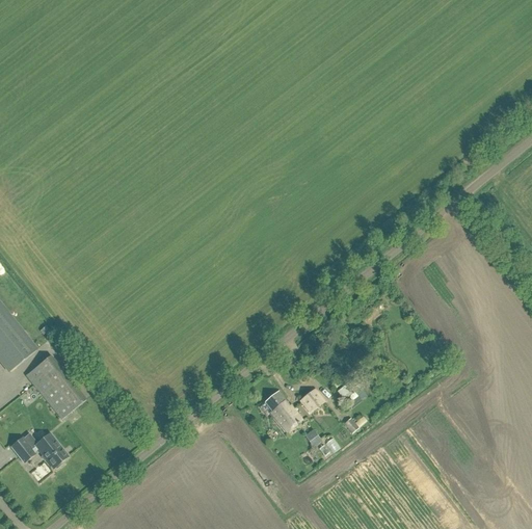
[(0,356),(10,370),(36,349),(0,302),(0,356)]
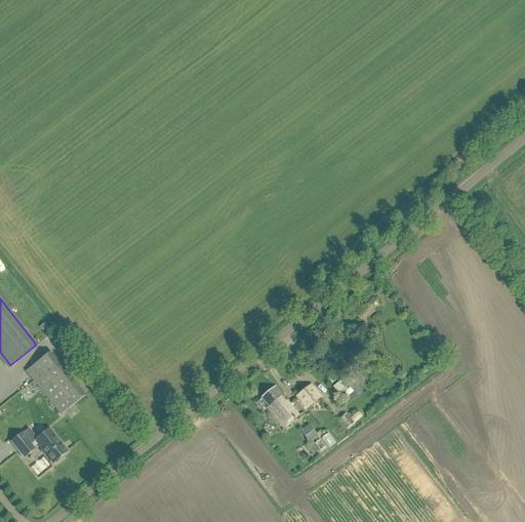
[(46,320),(40,325),(43,329),(49,324),(46,320)]
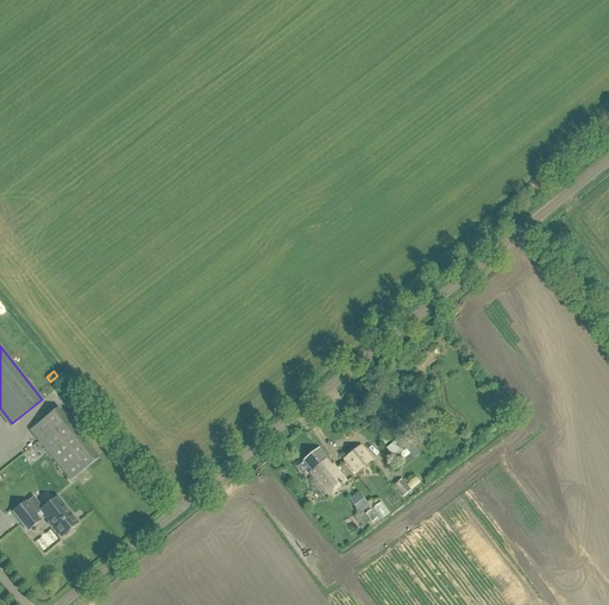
[(60,407),(31,428),(71,479),(100,458),(60,407)]
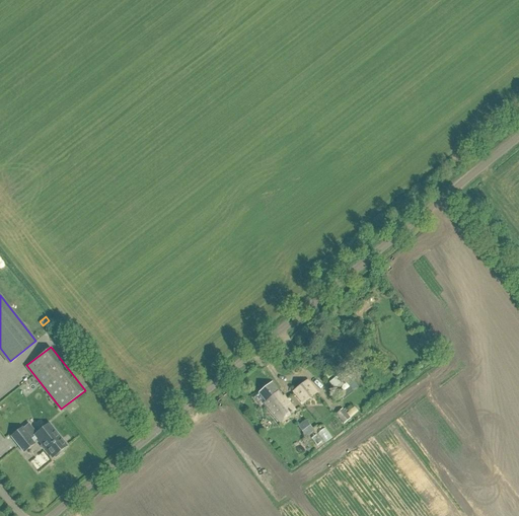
[(334,388),(346,380),(340,372),(327,380),(334,388)]
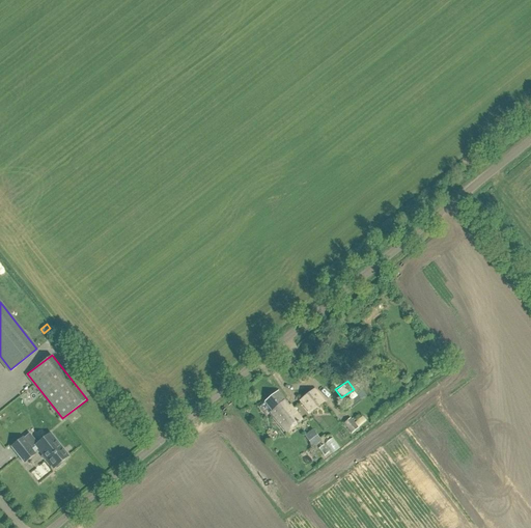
[(359,385),(354,389),(360,397),(365,393),(359,385)]
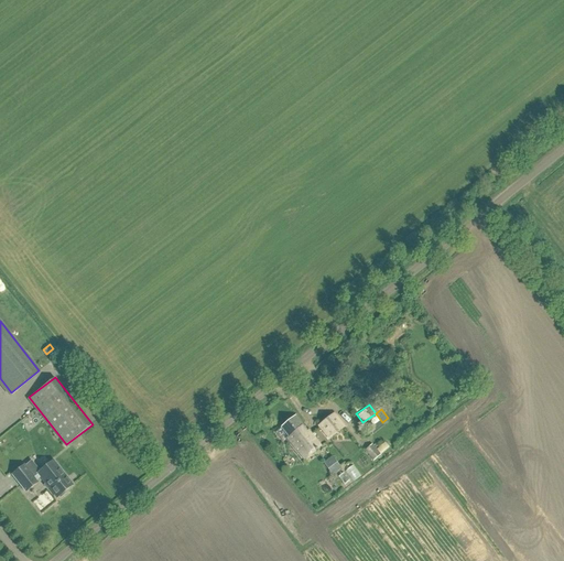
[(328,439),(345,425),(334,411),(317,424),(328,439)]
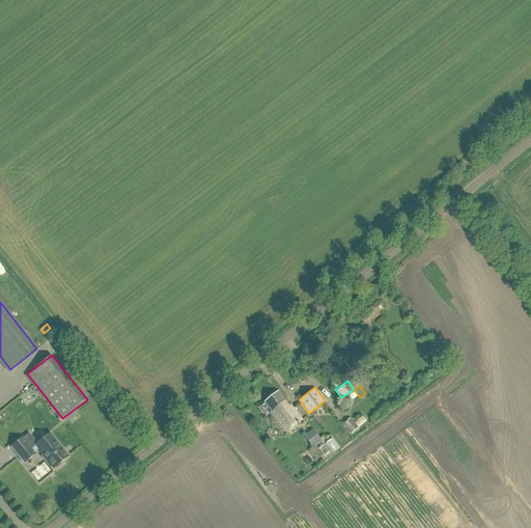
[(288,404),(284,398),(286,397),(279,388),(266,398),(273,408),(272,409),(272,410),(271,411),(286,431),(303,417),(296,410),(299,407),(297,404),(294,407),(289,401),(288,404)]
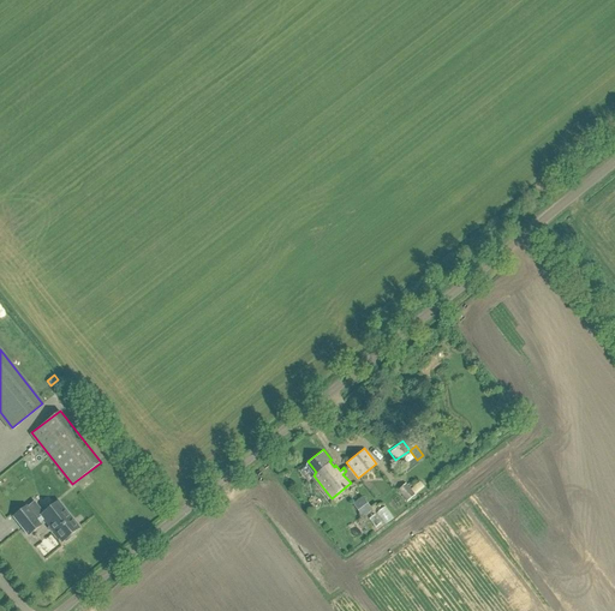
[(120,461),(125,457),(119,450),(114,454),(120,461)]
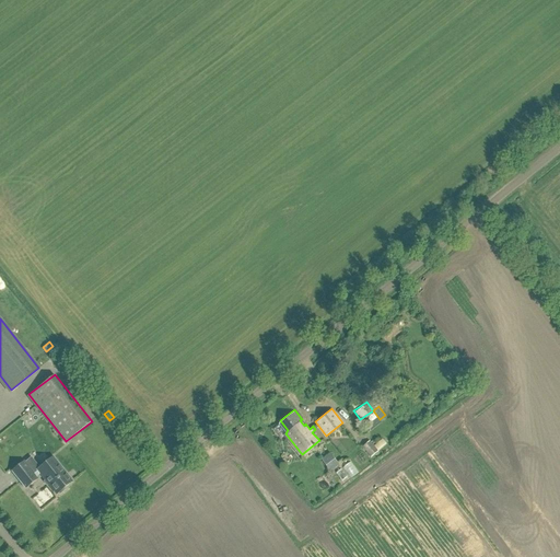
[(369,430),(382,421),(380,419),(373,410),(360,419),(369,430)]
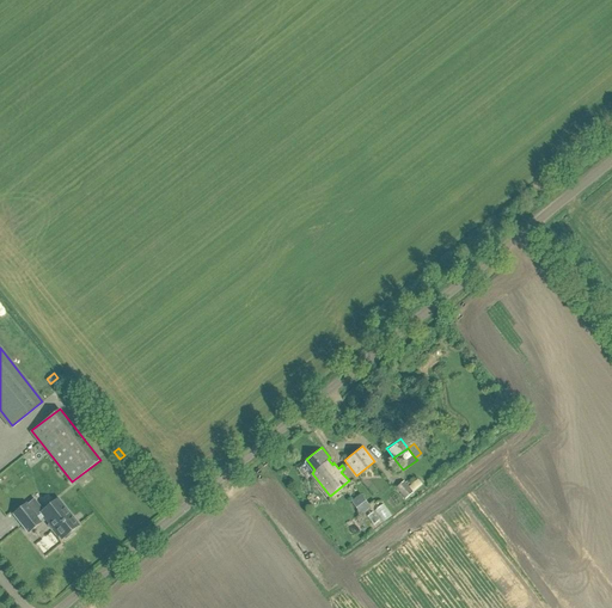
[(417,478),(408,485),(412,490),(422,483),(417,478)]
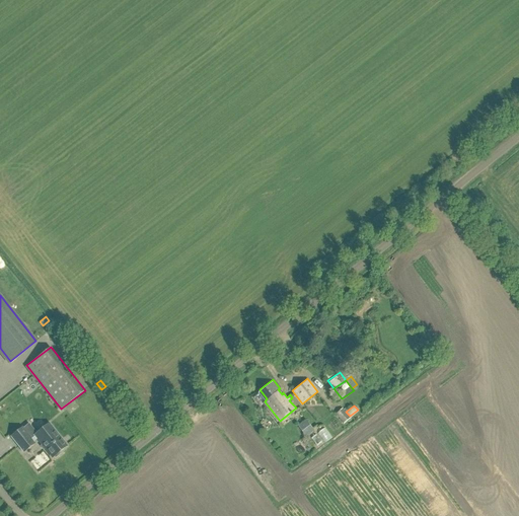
[(343,422),(350,416),(346,412),(342,407),(335,413),(343,422)]
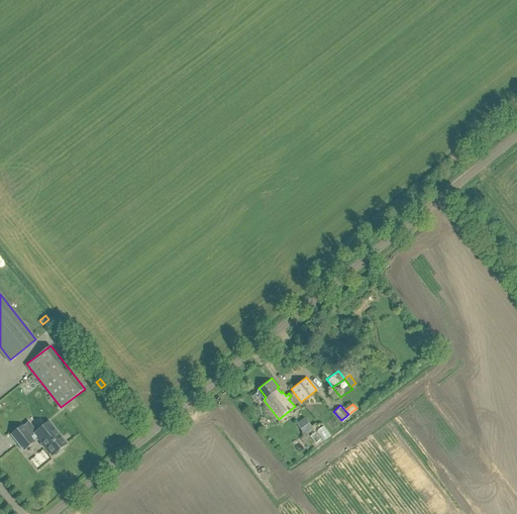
[(305,433),(313,427),(305,415),(297,421),(305,433)]
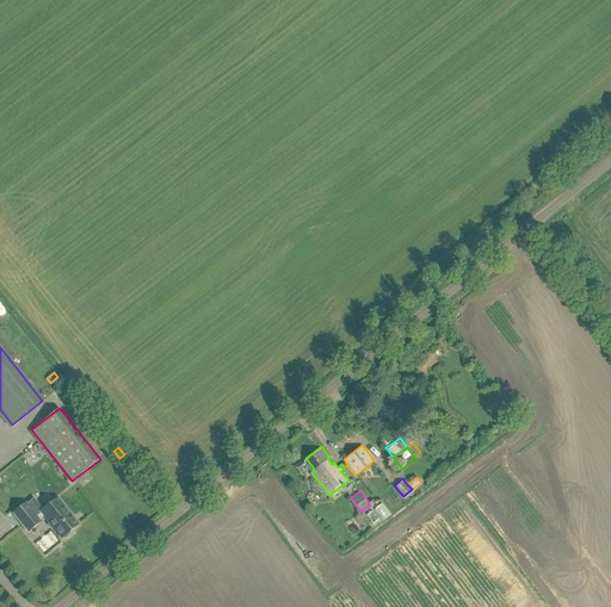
[(80,522),(59,495),(43,507),(35,496),(28,501),(26,500),(12,512),(28,531),(42,519),(41,518),(43,515),(61,537),(65,534),(66,537),(73,530),(72,528),(80,522)]
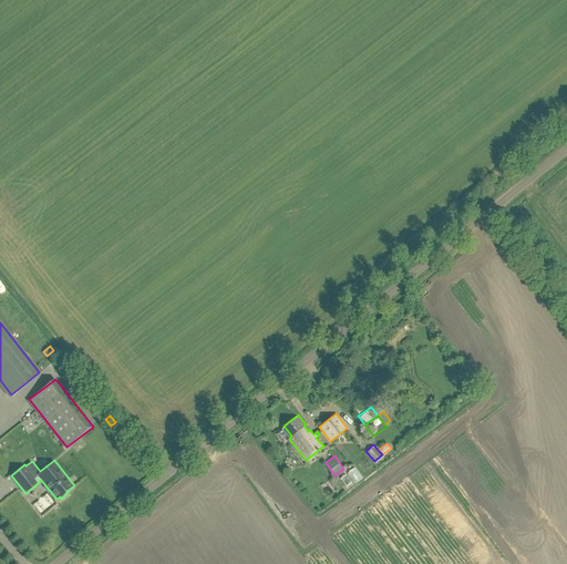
[(313,481),(325,475),(320,465),(309,470),(313,481)]
